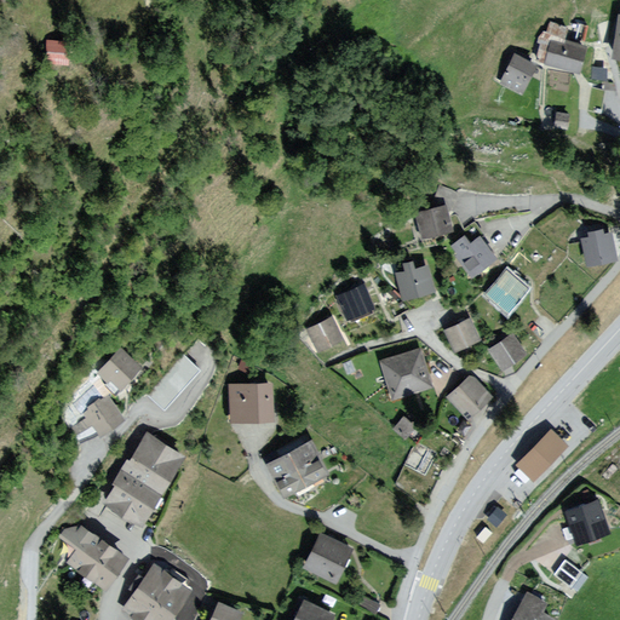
[(64,39),(42,39),(41,68),(63,68),(64,39)]
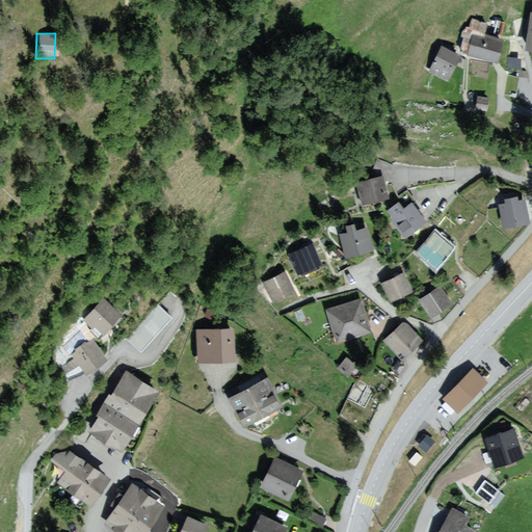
[(500,42),(473,33),(468,51),(494,60),(500,42)]
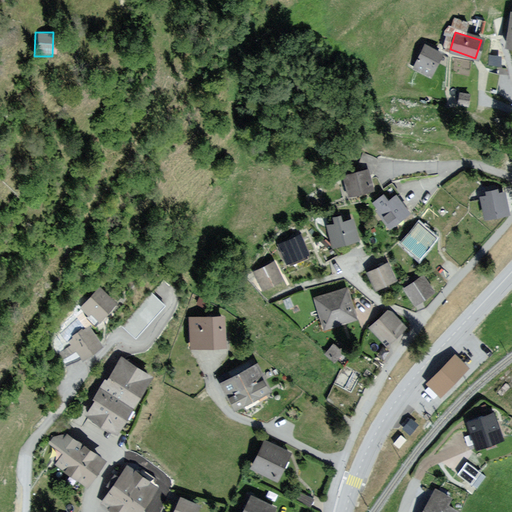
[(439,53),(426,47),(416,67),(429,74),(439,53)]
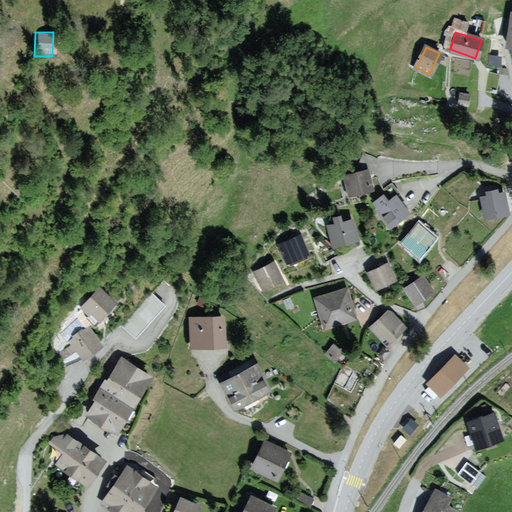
[(469,93),(459,91),(456,105),(467,107),(469,93)]
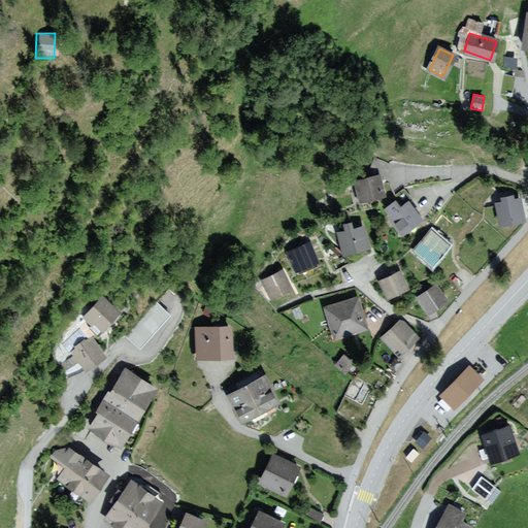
[(375,179),(355,183),(359,202),(380,199),(375,179)]
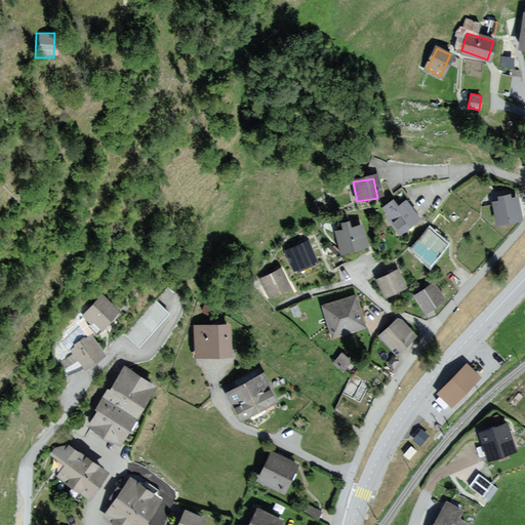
[(499,223),(521,217),(517,197),(512,198),(511,194),(499,197),(500,201),(494,202),(499,223)]
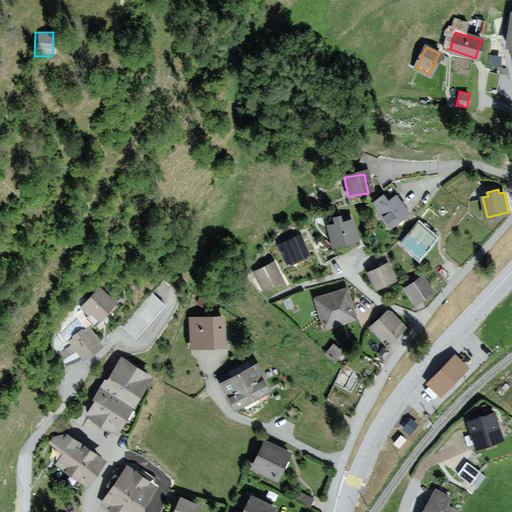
[(406,214),(396,199),(380,210),(390,225),(406,214)]
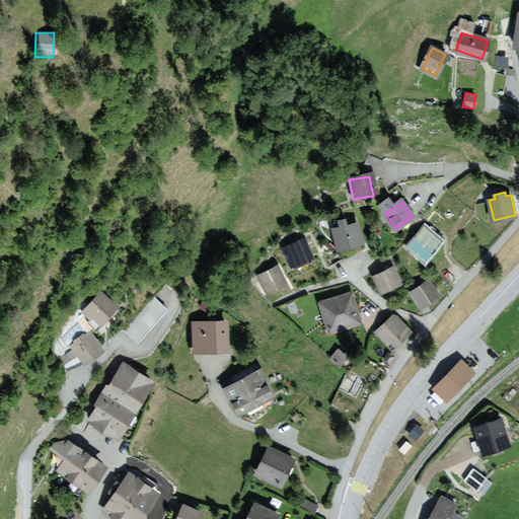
[(356,222),(331,229),(337,249),(362,242),(356,222)]
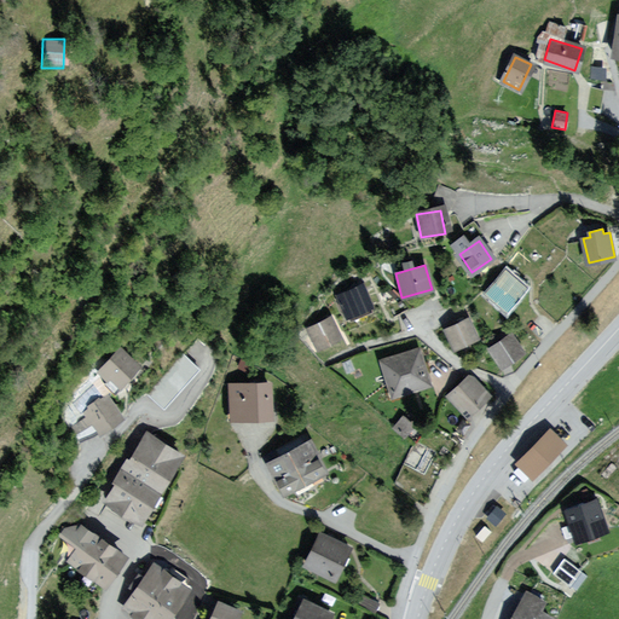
[(508,272),(492,290),(508,305),(525,287),(508,272)]
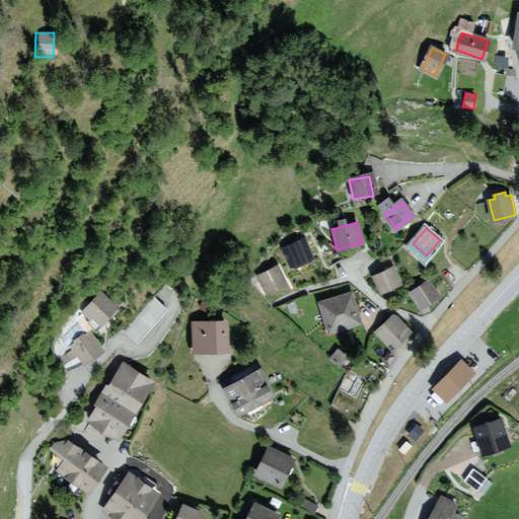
[(303,243),(287,250),(293,265),(309,257),(303,243)]
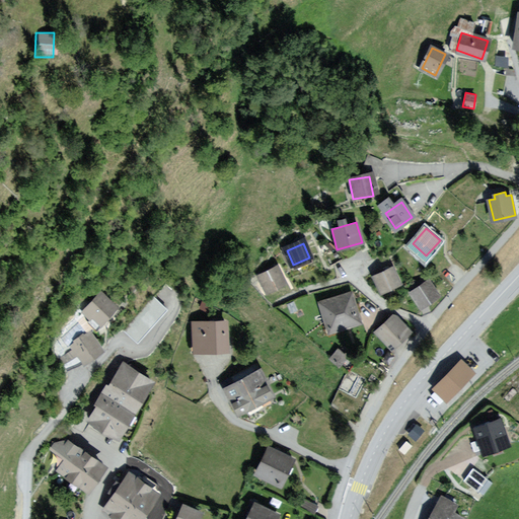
[(394,267),(370,277),(378,295),(402,284),(394,267)]
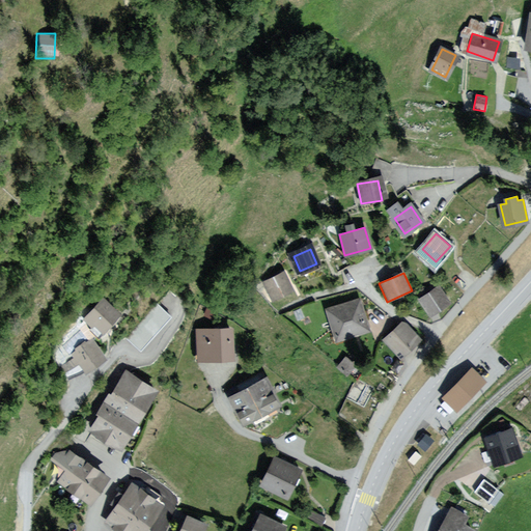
[(284,274),(266,283),(274,299),(291,289),(284,274)]
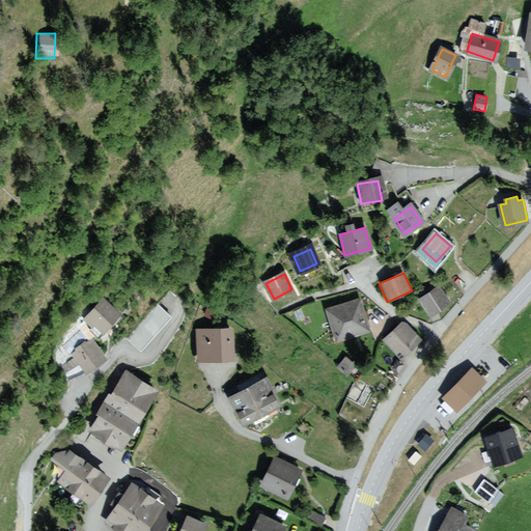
[(440,286),(418,300),(428,318),(450,303),(440,286)]
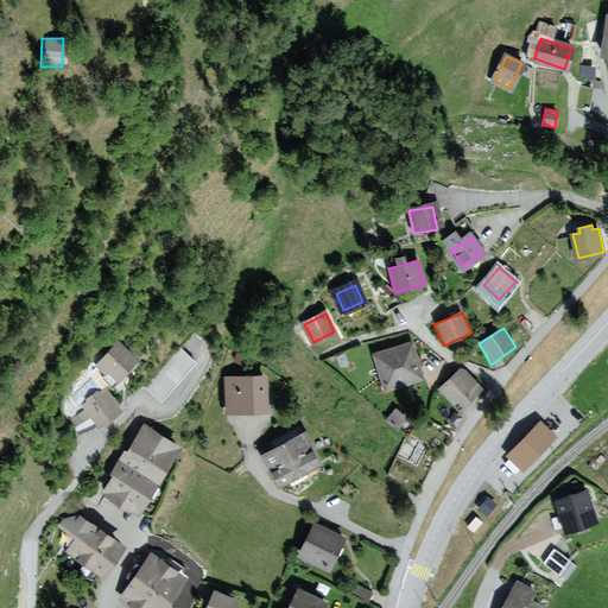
[(118,341),(92,366),(112,387),(138,362),(118,341)]
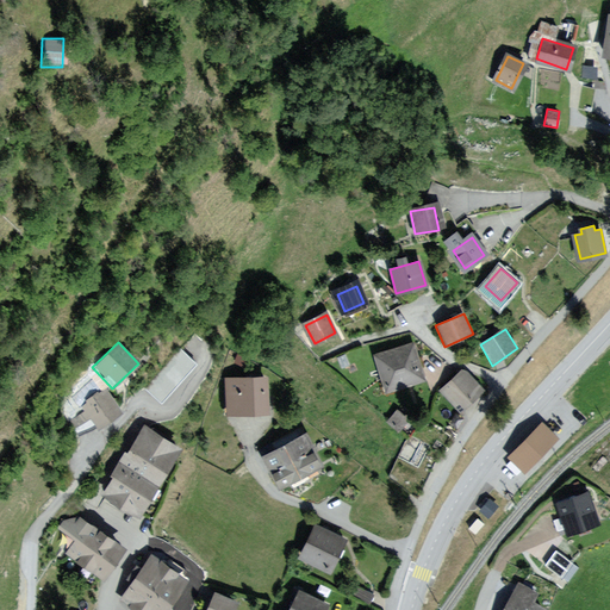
[(412,346),(375,356),(386,390),(422,380),(412,346)]
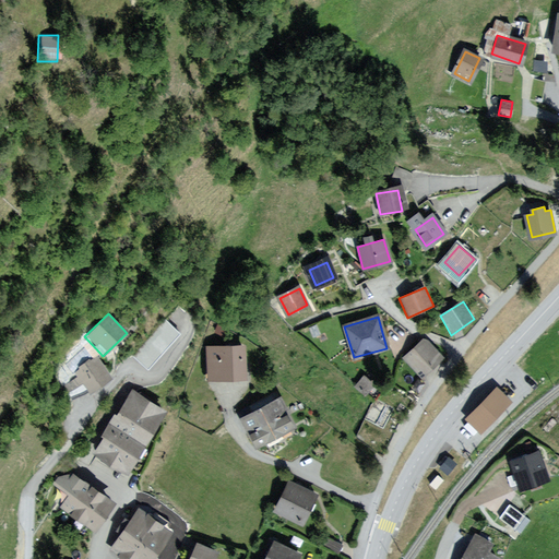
[(319,324),(309,329),(313,339),(320,336),(322,343),(330,341),(326,332),(323,334),(319,324)]
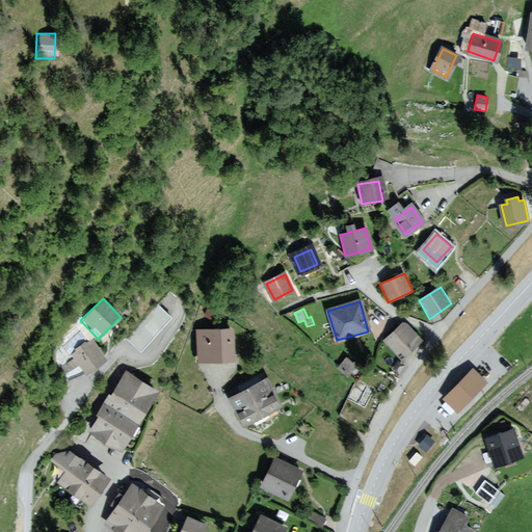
[(403,325),(387,339),(398,354),(416,340),(403,325)]
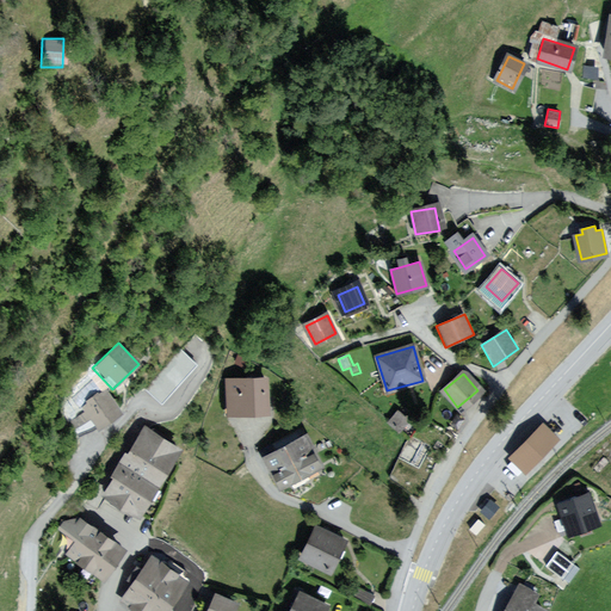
[(264,380),(229,381),(229,411),(264,411),(264,380)]
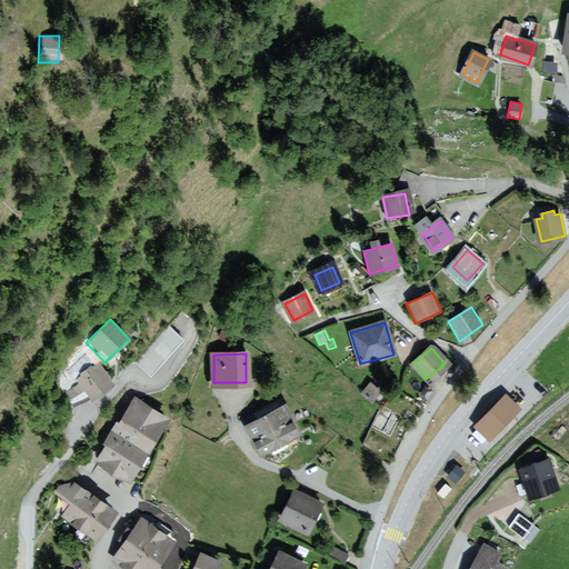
[(111,385),(96,366),(66,388),(77,411),(111,385)]
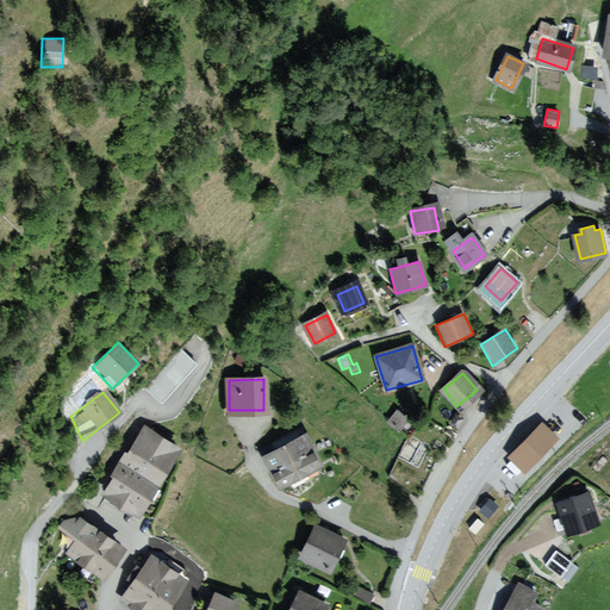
[(180,450),(144,427),(101,493),(138,516),(180,450)]
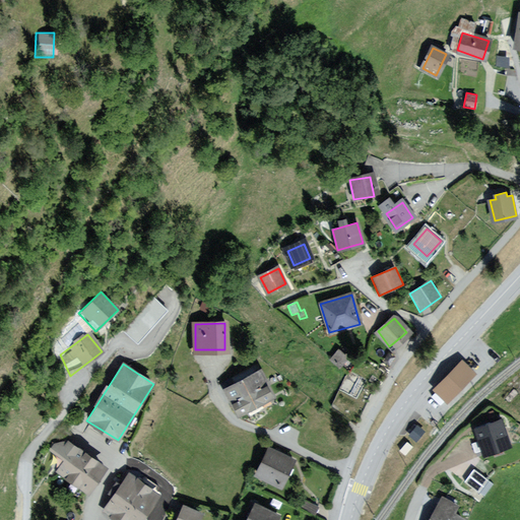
[(473,374),(463,364),(437,391),(447,401),(473,374)]
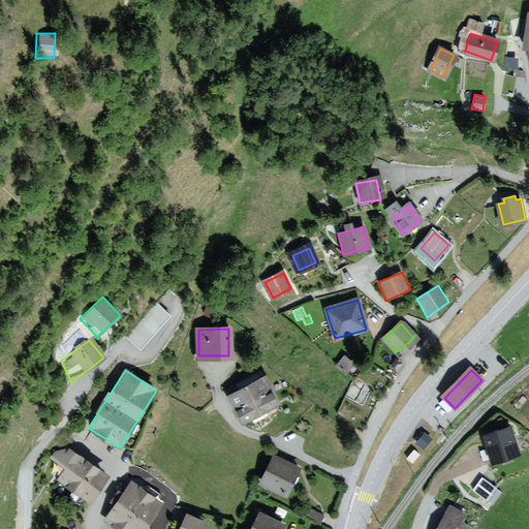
[(266,377),(231,395),(245,421),(278,404),(266,377)]
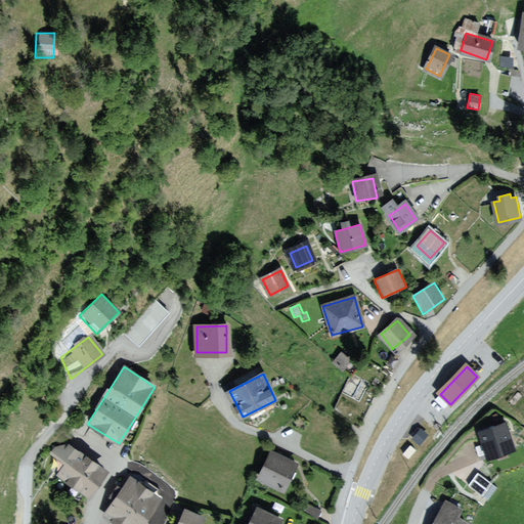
[(506,423),(479,433),(487,457),(515,447),(506,423)]
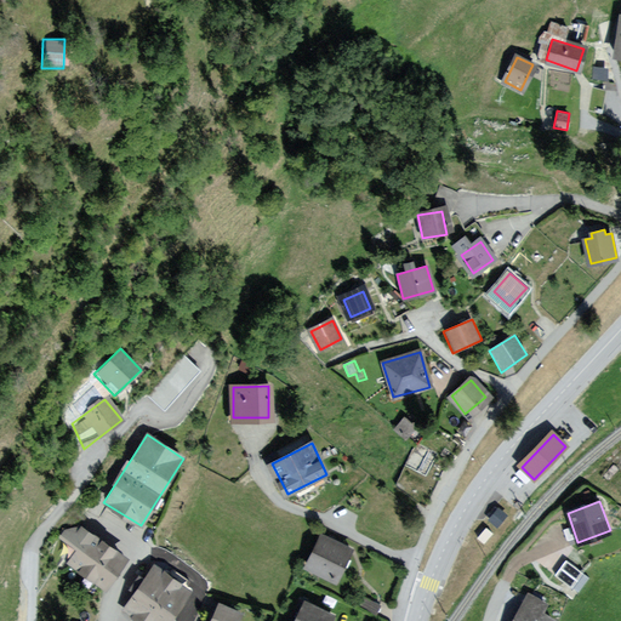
[(131,559),(78,522),(64,540),(77,550),(66,565),(106,594),(131,559)]
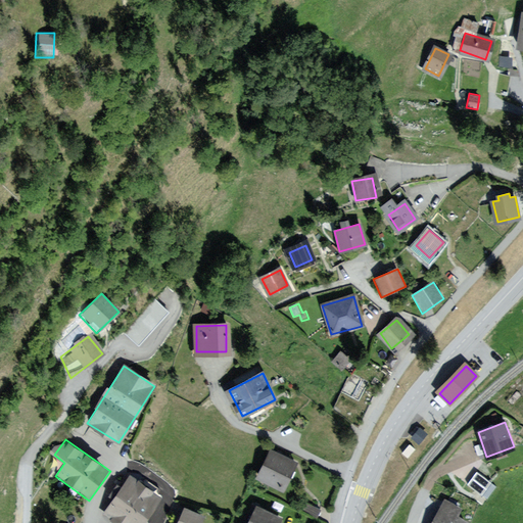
[(292,463),(271,453),(259,474),(282,484),(292,463)]
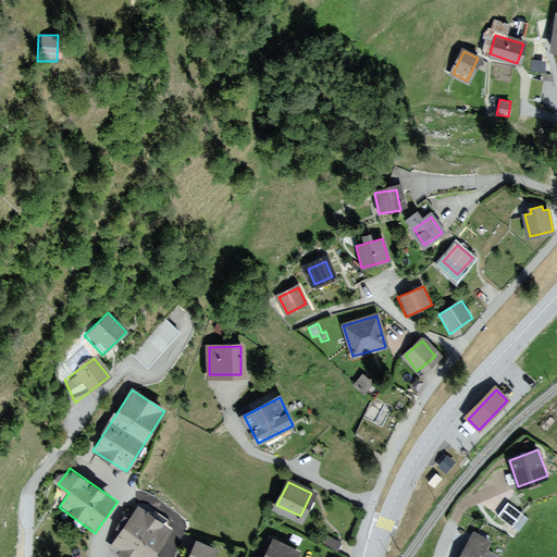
[(523,515),(508,504),(498,517),(512,528),(523,515)]
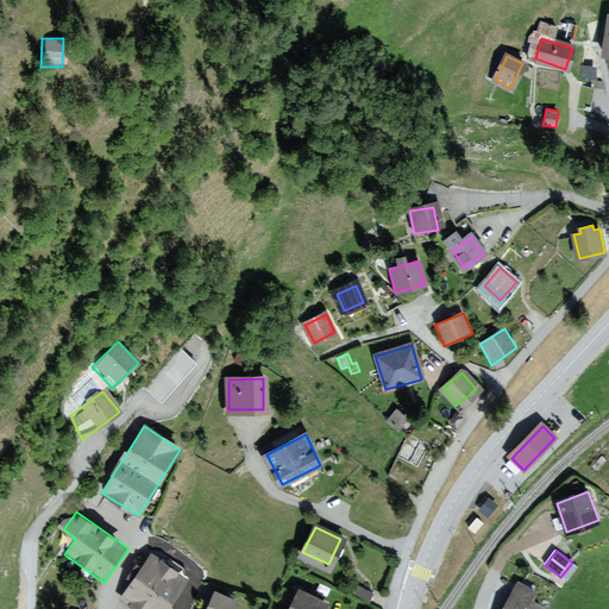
[(150,552),(117,598),(132,608),(169,608),(190,581),(150,552)]
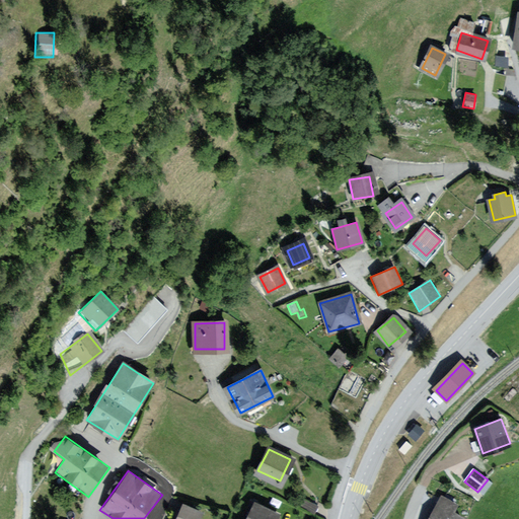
[(458,505),(443,497),(430,518),(461,518),(453,514),(458,505)]
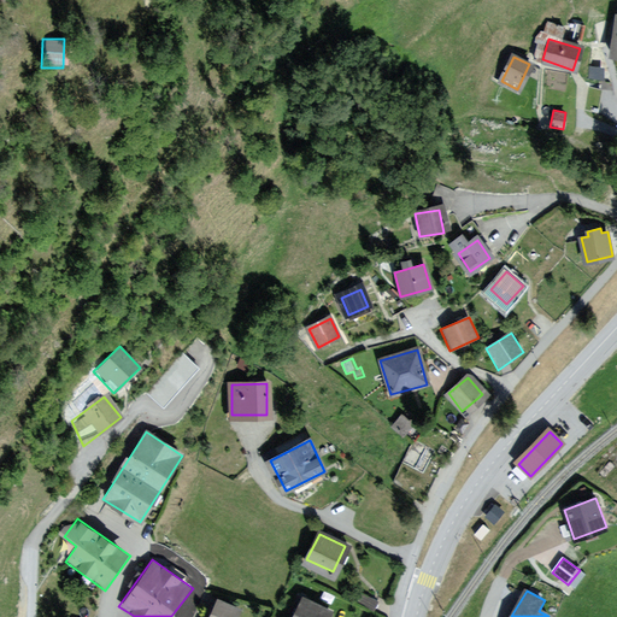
[(231,616),(235,610),(212,600),(204,616),(231,616)]
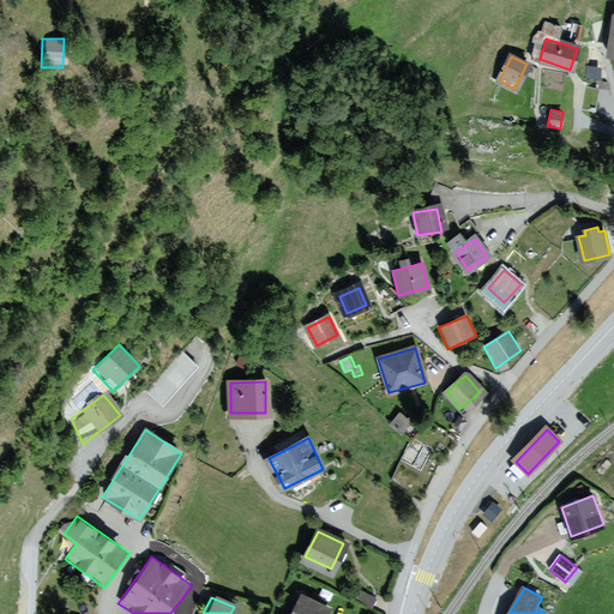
[(301,599),(294,613),(324,613),(326,609),(301,599)]
